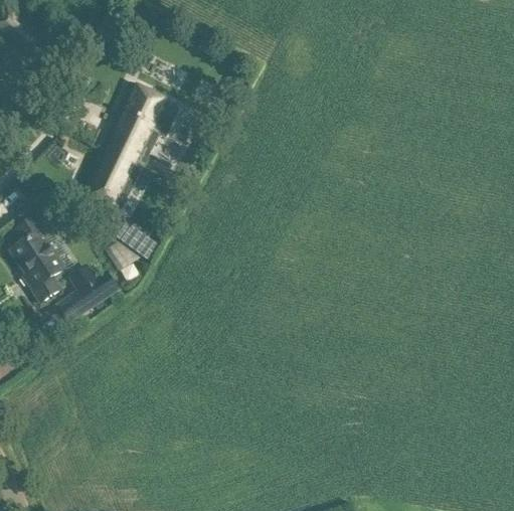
[(0,25),(20,43),(34,27),(9,5),(0,14),(0,25)]
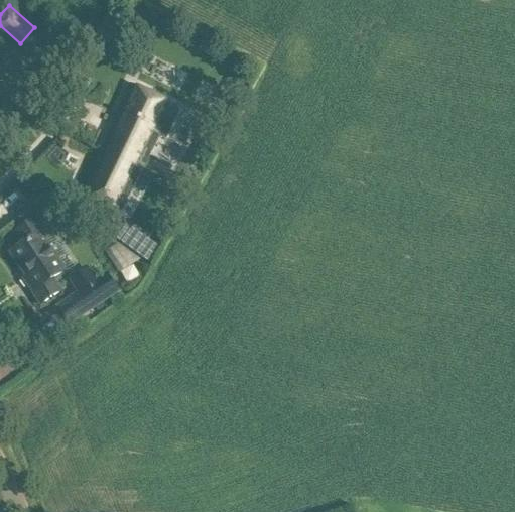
[(107,39),(114,29),(106,24),(100,34),(107,39)]
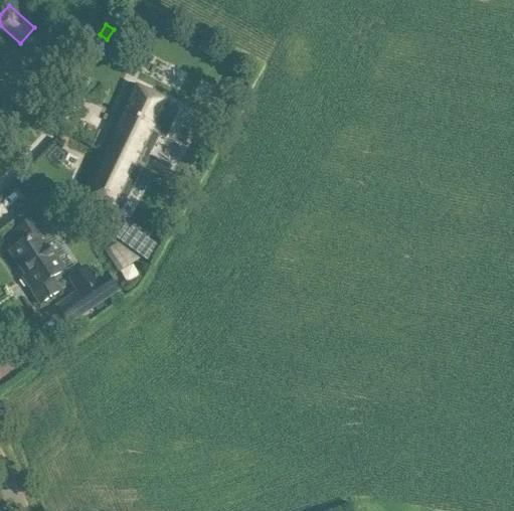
[(130,80),(82,192),(120,208),(155,125),(162,127),(168,130),(179,105),(166,99),(167,96),(130,80)]
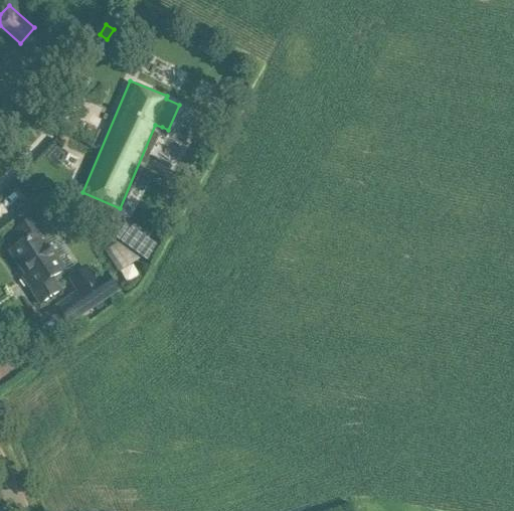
[(224,89),(219,99),(231,105),(236,95),(224,89)]
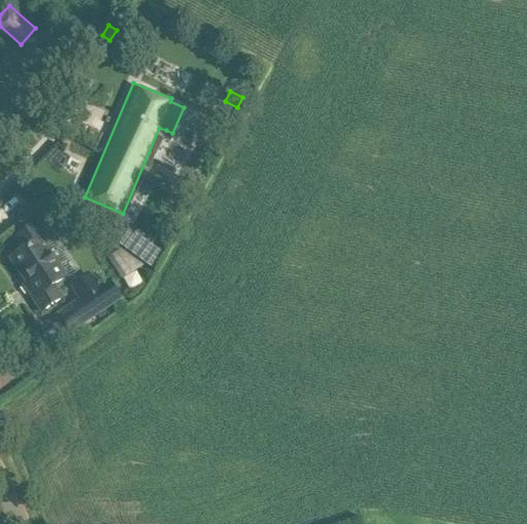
[(105,218),(99,229),(120,243),(128,229),(105,218)]
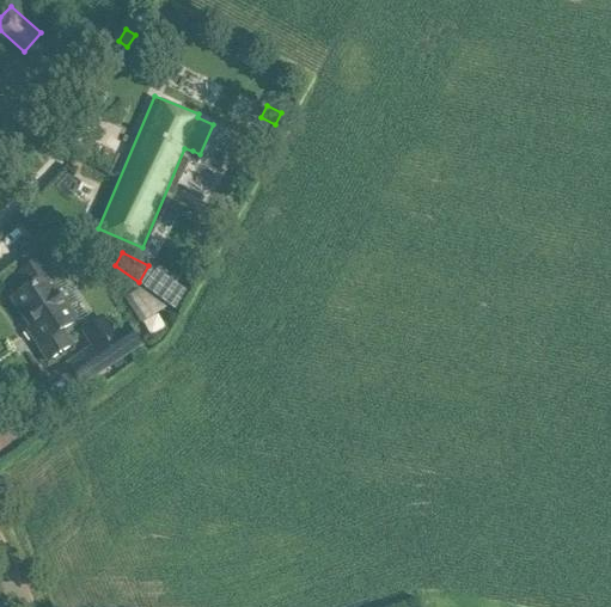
[(28,287),(17,294),(18,295),(35,320),(28,326),(48,357),(72,341),(62,326),(75,317),(47,275),(53,273),(42,256),(18,273),(28,287)]
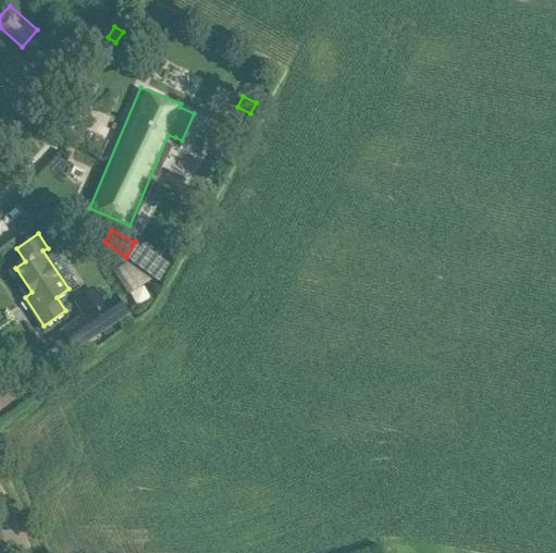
[(158,256),(149,273),(160,281),(171,262),(158,256)]
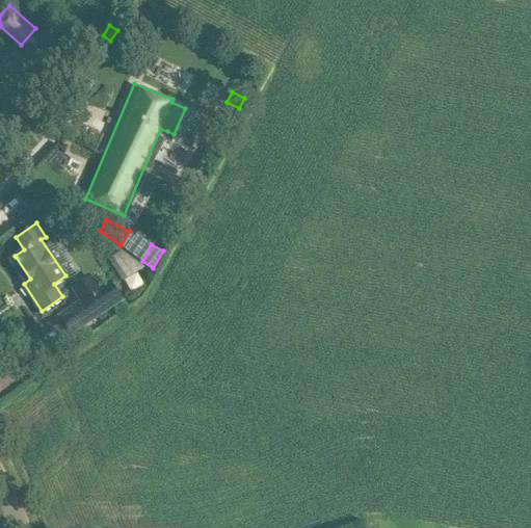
[(59,314),(71,331),(121,297),(109,280),(99,287),(90,274),(73,286),(81,298),(59,314)]
